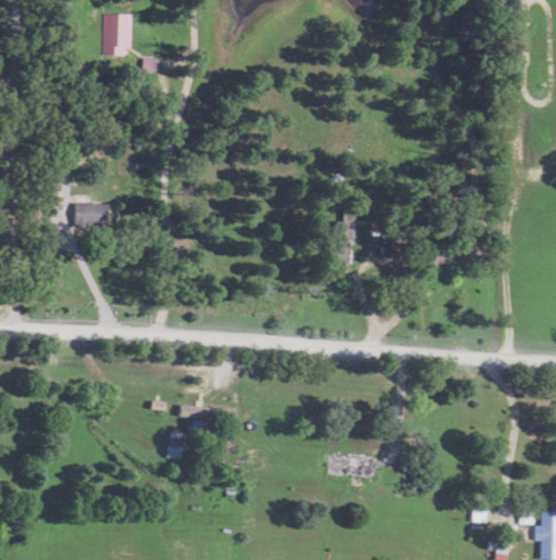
[(131,13),(104,13),(104,54),(131,54),(131,13)]
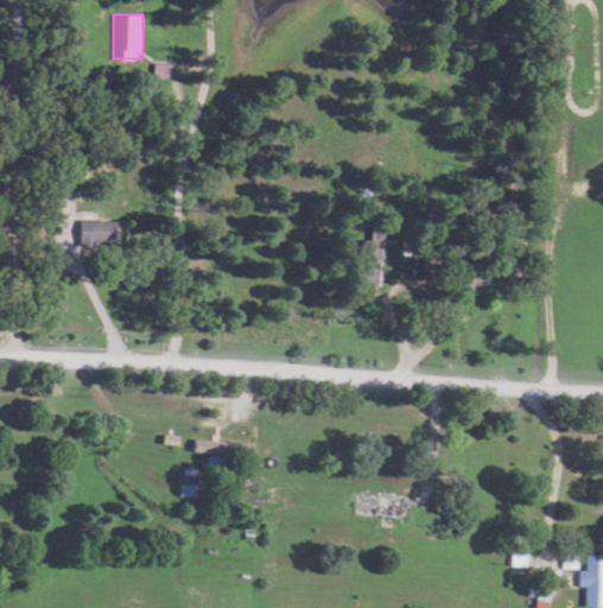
[(75,221),(75,245),(114,245),(114,221),(75,221)]
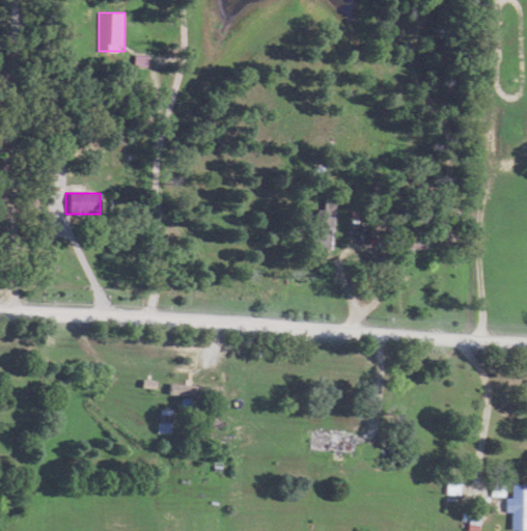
[(312,208),(312,227),(307,227),(307,249),(331,249),(332,200),(322,199),(321,208),(312,208)]
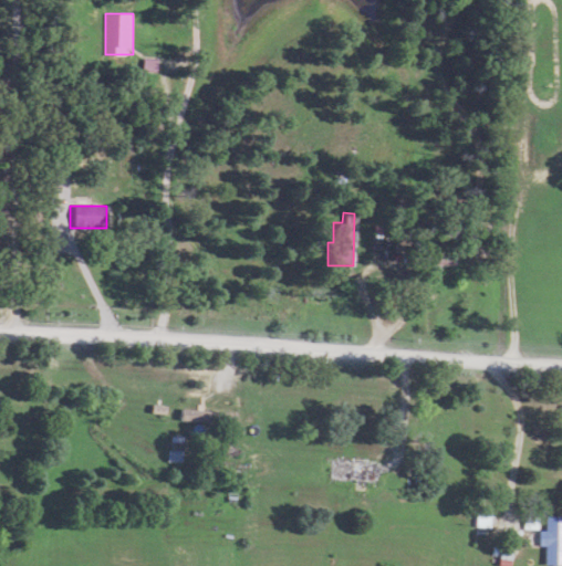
[(169,461),(181,461),(181,449),(169,449),(169,461)]
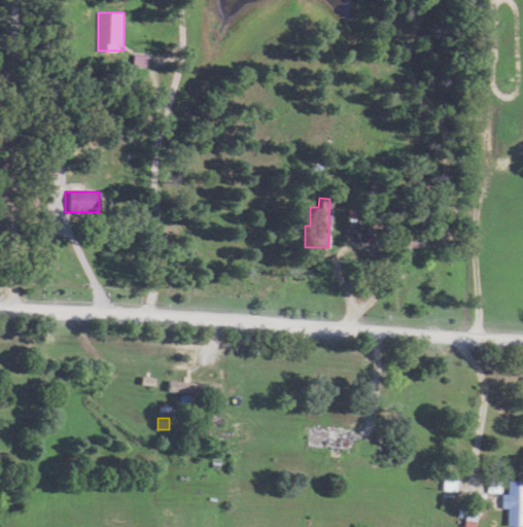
[(347,429),(302,429),(302,448),(347,448),(347,429)]
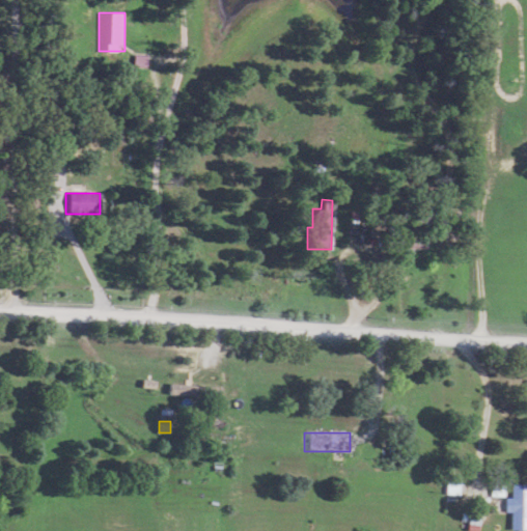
[(512,511),(512,529),(526,528),(526,484),(512,485),(512,499),(506,499),(506,511),(512,511)]
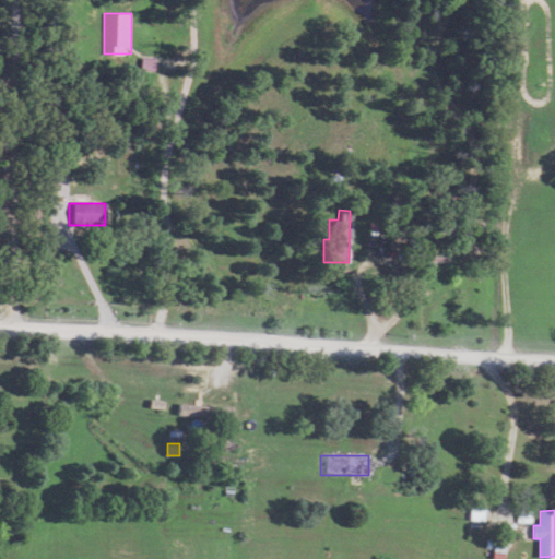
All buildings are outlined.
